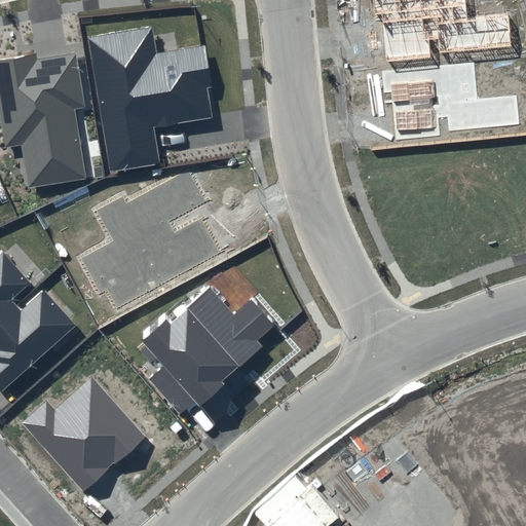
[(472,0),(374,0),(377,27),(384,27),(387,62),(516,47),(513,15),(474,19),(472,0)]
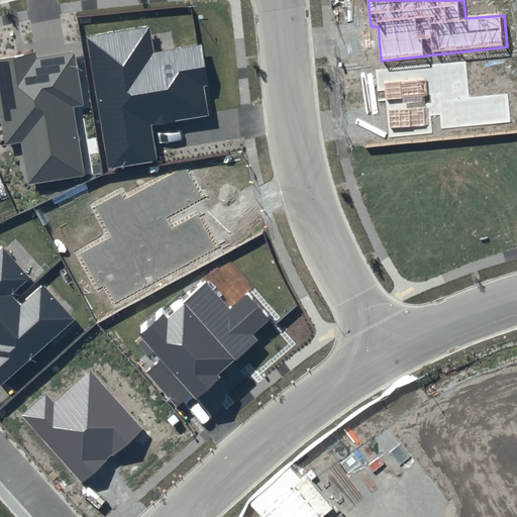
[(148,26),(86,36),(108,169),(159,161),(150,125),(211,115),(199,45),(152,53),(148,26)]
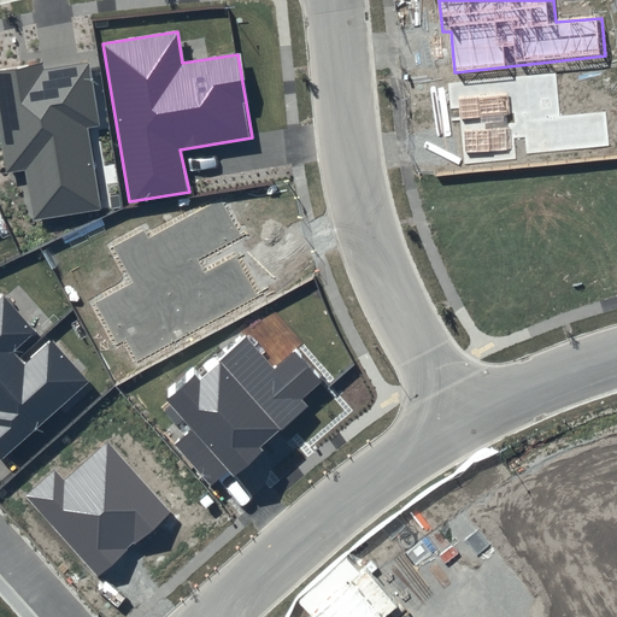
[(42,63),(0,69),(0,141),(5,174),(24,170),(33,221),(101,210),(88,130),(100,128),(89,63),(43,70),(42,63)]
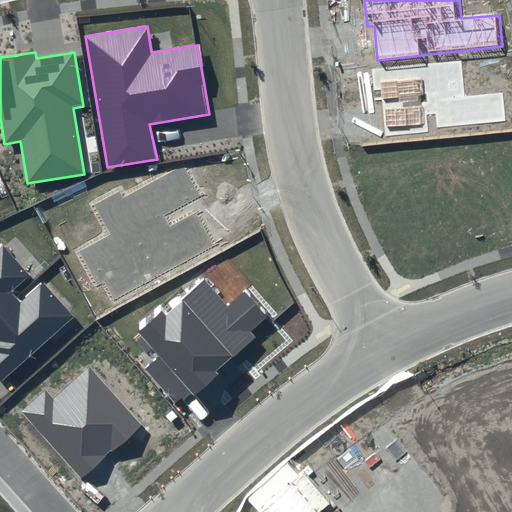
[(465,59),(371,68),(374,103),(381,103),(384,137),(508,123),(506,92),(468,95),(465,59)]
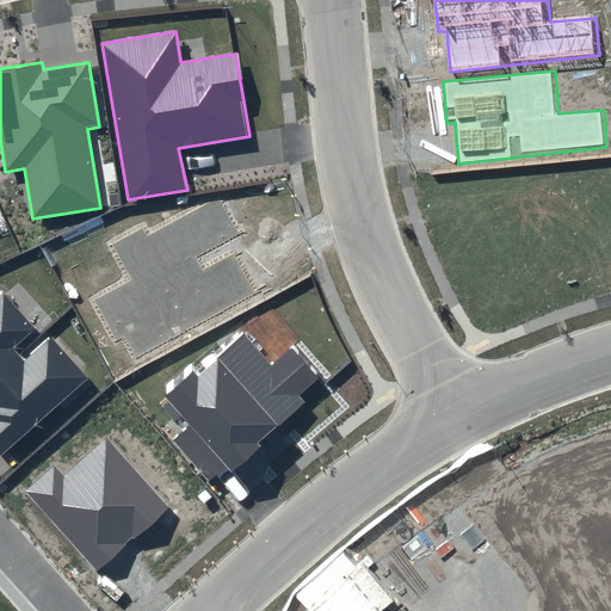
[(0,454),(1,456),(88,378),(50,338),(25,362),(13,349),(35,329),(4,294),(0,296),(0,454)]
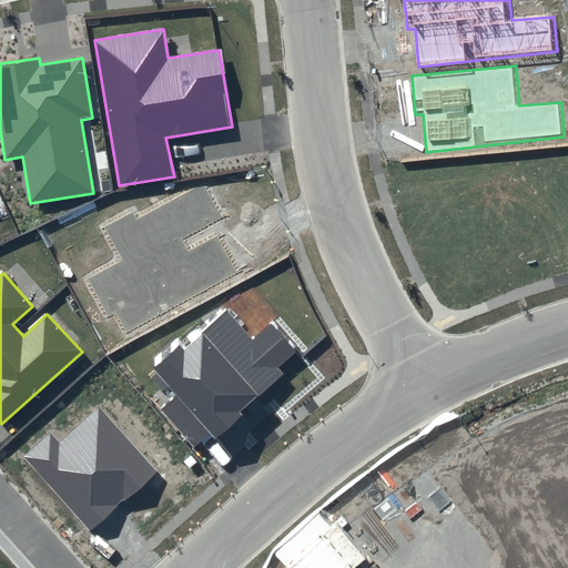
[(162,411),(193,448),(209,433),(215,439),(243,415),(239,411),(283,373),(279,367),(296,351),(270,324),(253,341),(226,312),(184,351),(179,345),(153,368),(178,396),(162,411)]
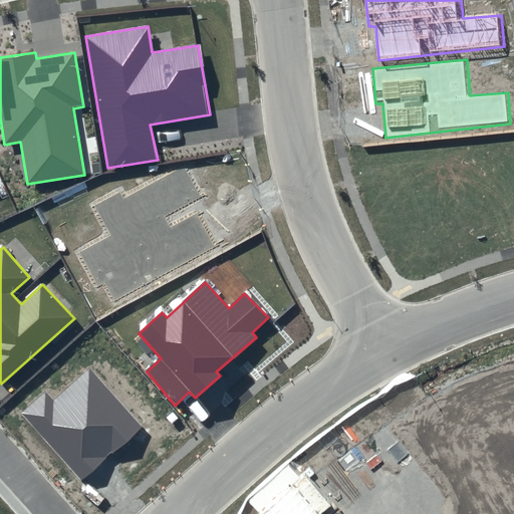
[(45,392),(21,414),(80,481),(142,427),(88,368),(53,402),(45,392)]
